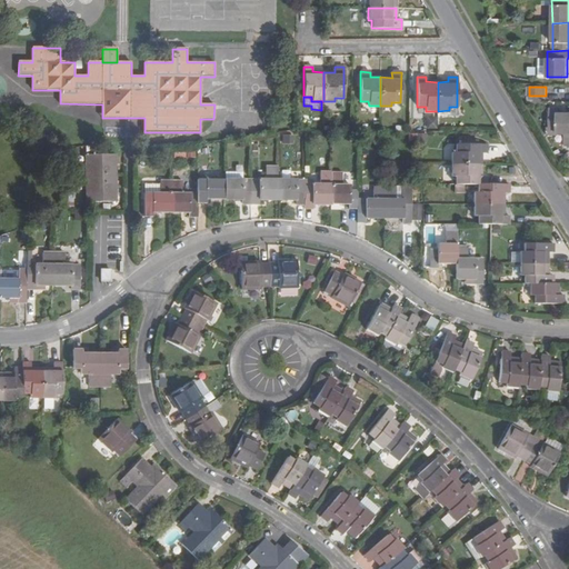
[(568,113),(558,113),(558,109),(549,109),(549,127),(548,127),(548,135),(557,135),(557,127),(559,127),(559,133),(566,133),(565,146),(568,145),(568,113)]
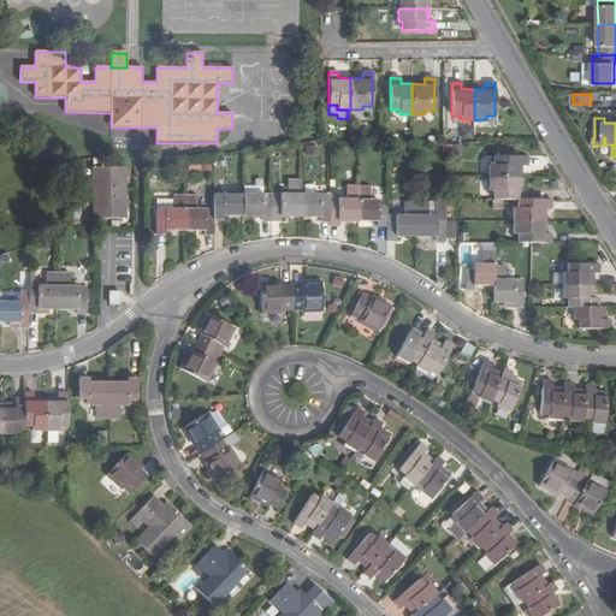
[(474,140),(474,122),(461,122),(460,140),(474,140)]
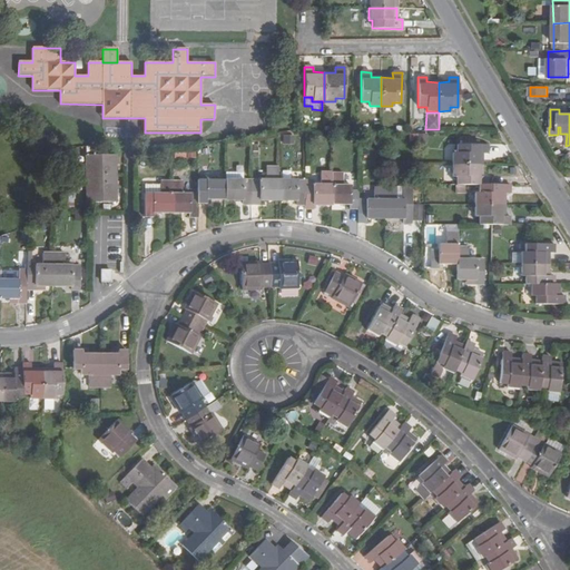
[(488,154),(488,145),(479,145),(457,145),(457,154),(452,154),(452,165),(482,165),(482,154),(488,154)]
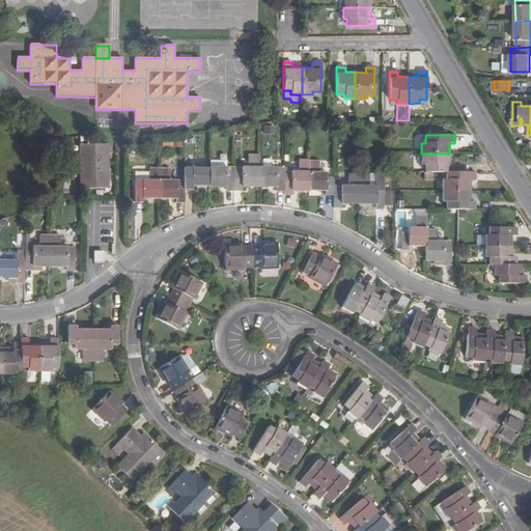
[(109,145),(79,145),(80,189),(109,189),(109,145)]
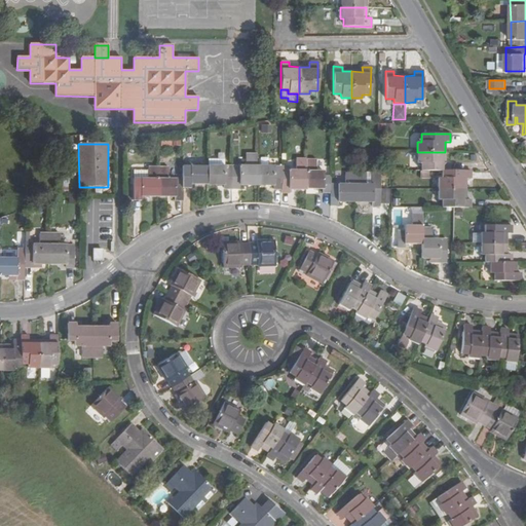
[(421,163),(421,171),(442,171),(450,171),(450,163),(445,163),(445,152),(417,152),(418,163),(421,163)]
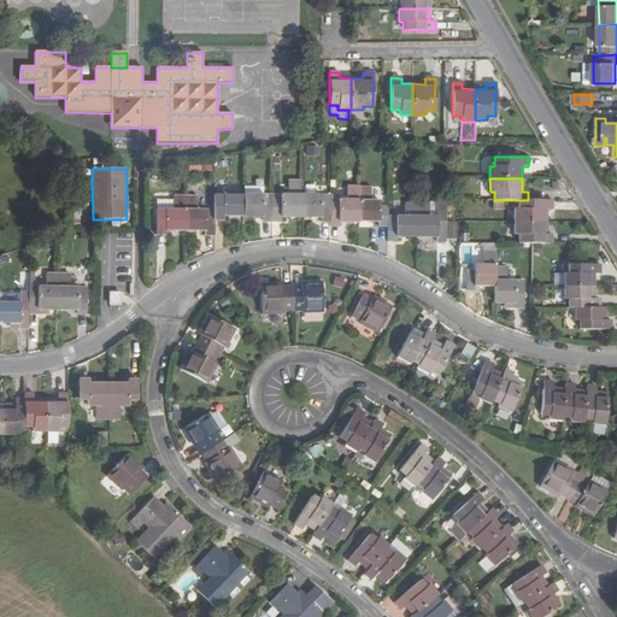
[(288,195),(272,195),(271,222),(281,222),(281,217),(301,217),(301,195),(303,182),(288,181),(288,195)]
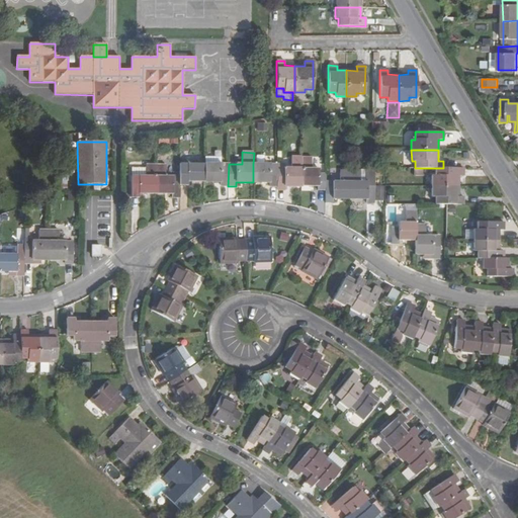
[(283,169),(283,167),(277,167),(276,186),(276,190),(284,190),(284,186),(300,186),(301,157),(291,157),(291,168),(283,169)]
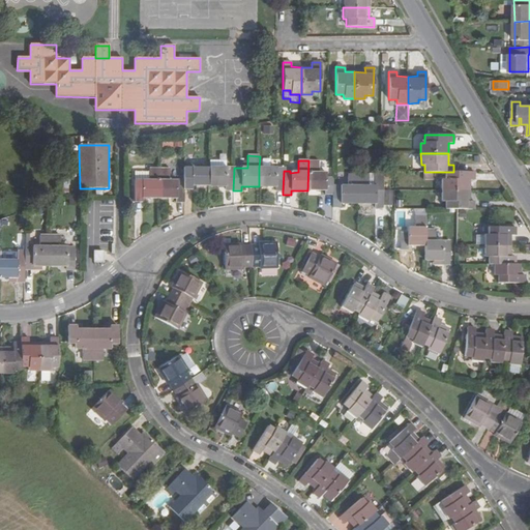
[(325,192),(325,195),(332,196),(332,189),(332,178),(326,177),(326,173),(319,172),(319,160),(308,160),(307,190),(325,192)]
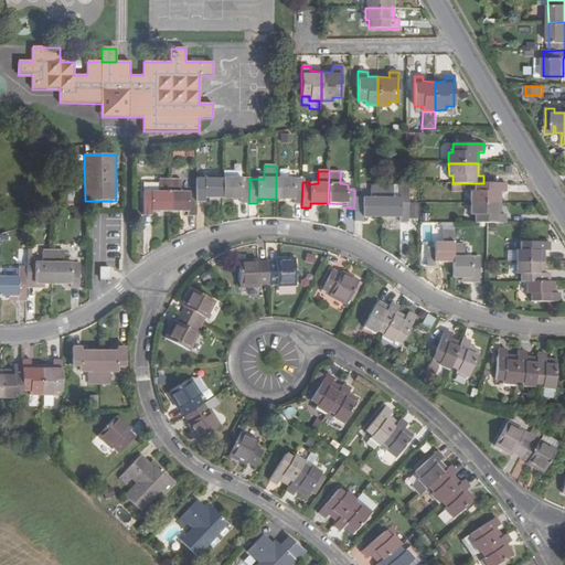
[(150,212),(170,212),(170,180),(159,179),(159,183),(142,183),(142,216),(150,216),(150,212)]
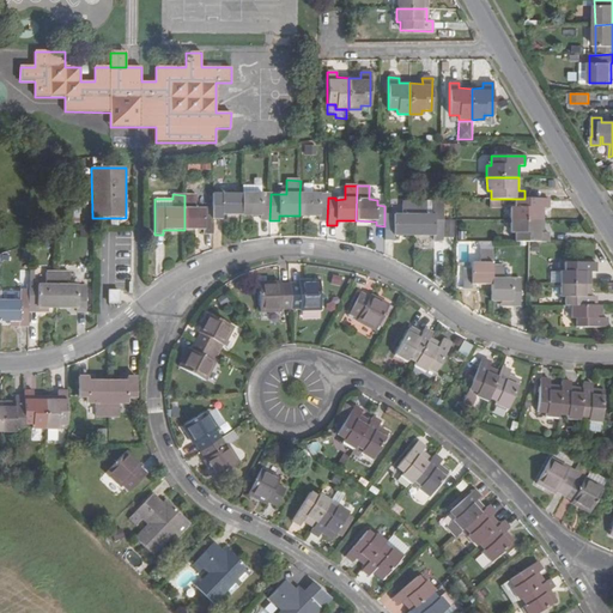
[(242,194),(213,194),(213,208),(212,219),(222,220),(222,216),(241,216),(242,194)]
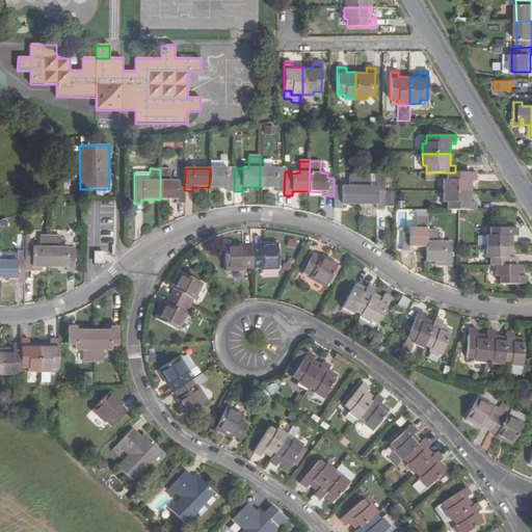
[(234,191),(235,168),(227,168),(210,168),(209,187),(227,187),(227,191),(234,191)]
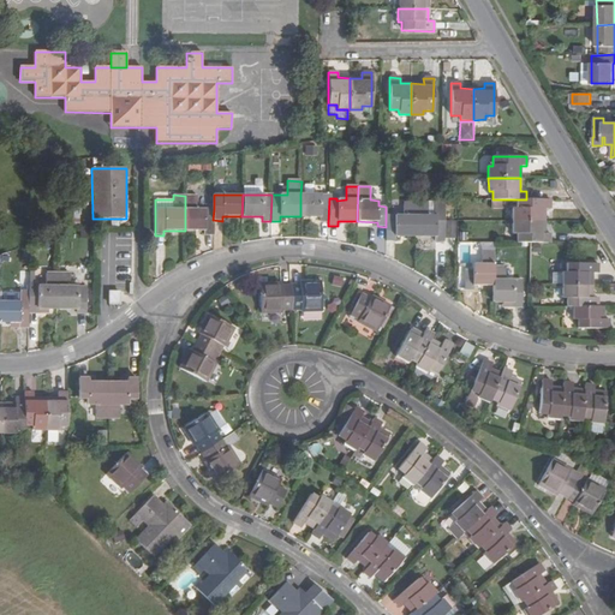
[(320,221),(328,221),(329,198),(329,195),(300,195),(300,216),(320,216),(320,221)]
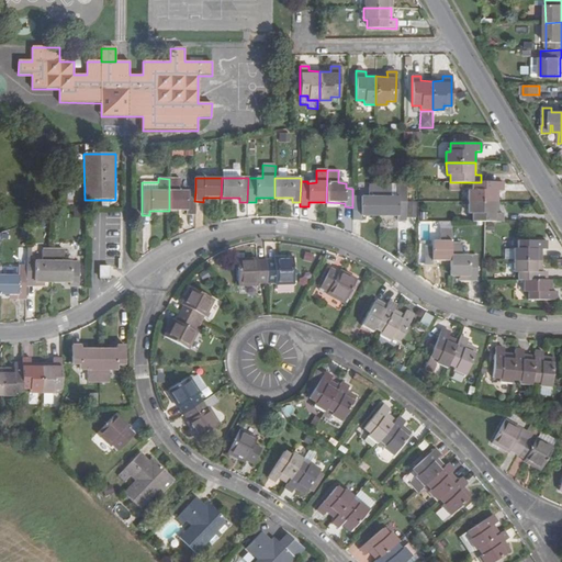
[(180,191),(180,179),(169,179),(169,211),(187,211),(187,215),(194,215),(194,201),(195,191),(180,191)]
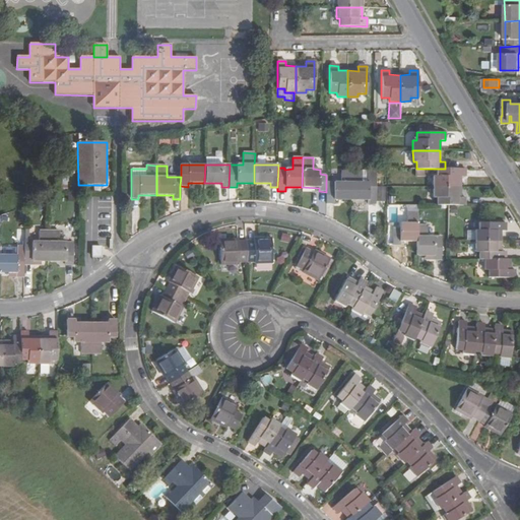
[(465,177),(465,169),(445,169),(437,169),(437,176),(433,177),(433,188),(460,187),(460,177),(465,177)]
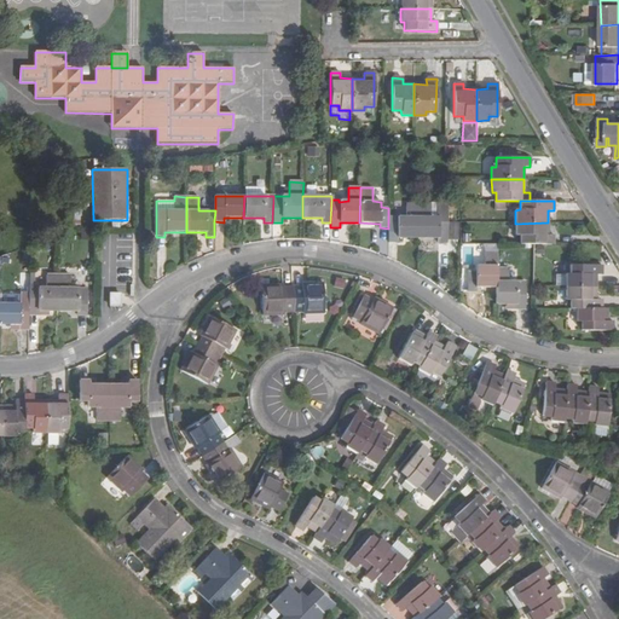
[(398,243),(398,238),(417,238),(418,203),(406,203),(405,217),(398,217),(398,221),(388,221),(388,229),(388,243),(398,243)]
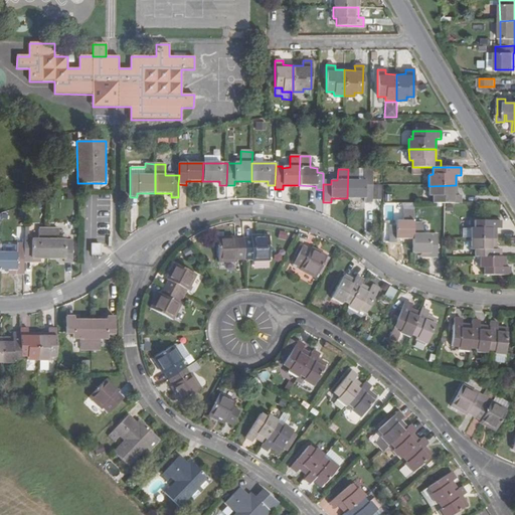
[(357,169),(349,169),(348,169),(347,198),(364,198),(364,202),(372,202),(372,178),(364,178),(364,180),(357,180),(357,169)]
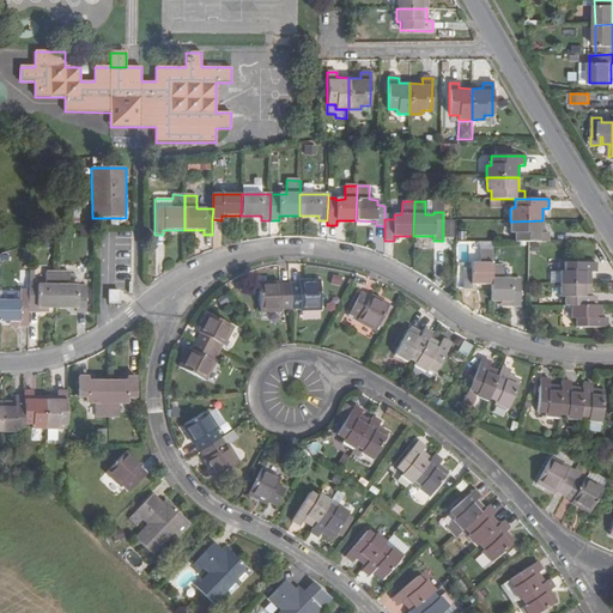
[(542,232),(542,220),(510,222),(511,234),(515,234),(516,243),(528,243),(548,242),(548,232),(542,232)]
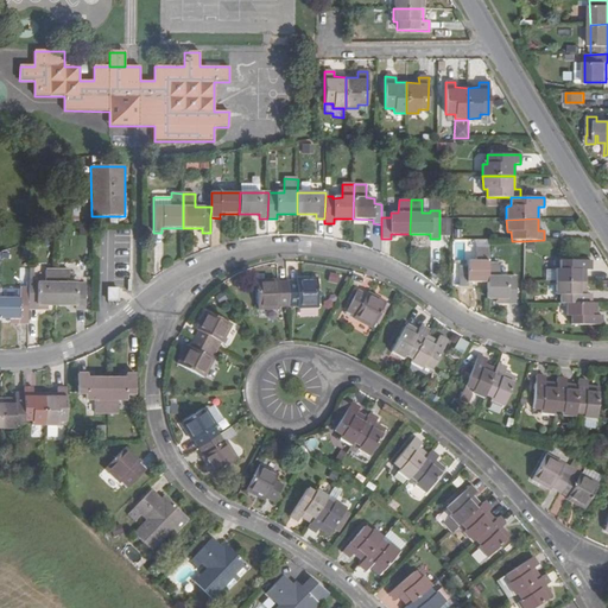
[(468,286),(467,282),(487,283),(488,265),(487,248),(476,248),(476,261),(467,261),(467,267),(458,267),(458,286),(468,286)]
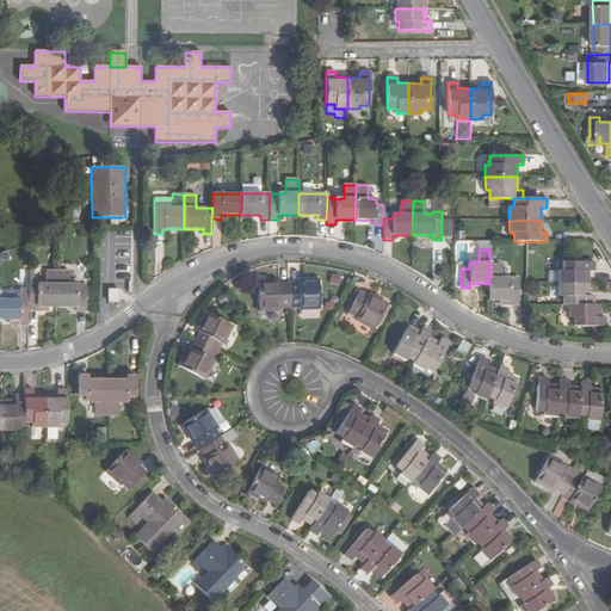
[(593,272),(593,263),(563,263),(563,271),(559,271),(559,283),(559,284),(588,284),(588,271),(593,272)]
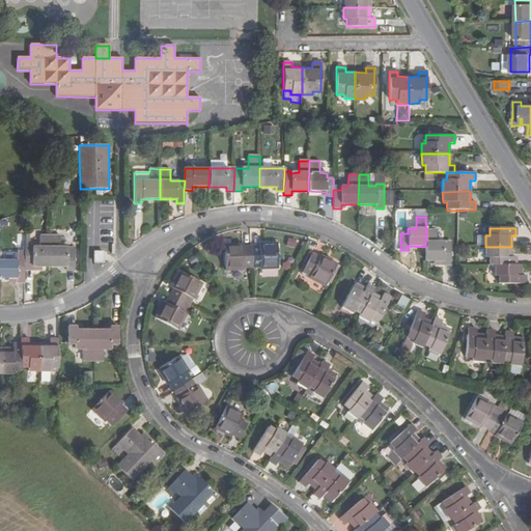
[(436,243),(436,231),(426,231),(425,247),(425,260),(443,260),(443,264),(451,264),(451,248),(444,248),(444,243),(436,243)]
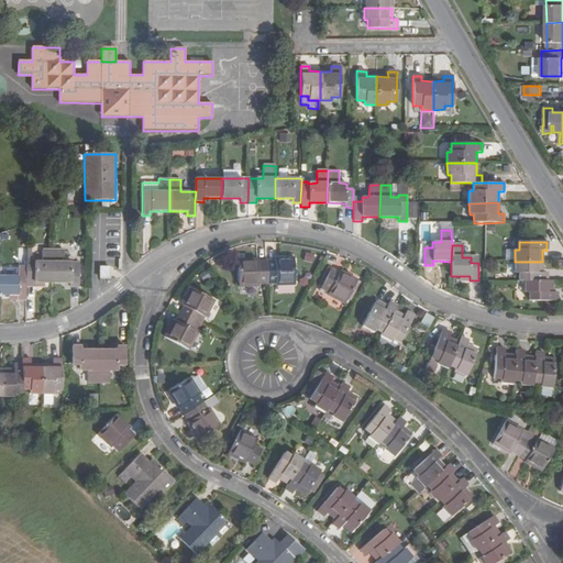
[(33,283),(51,283),(52,250),(42,251),(42,263),(34,263),(34,260),(26,260),(25,282),(26,287),(34,287),(33,283)]
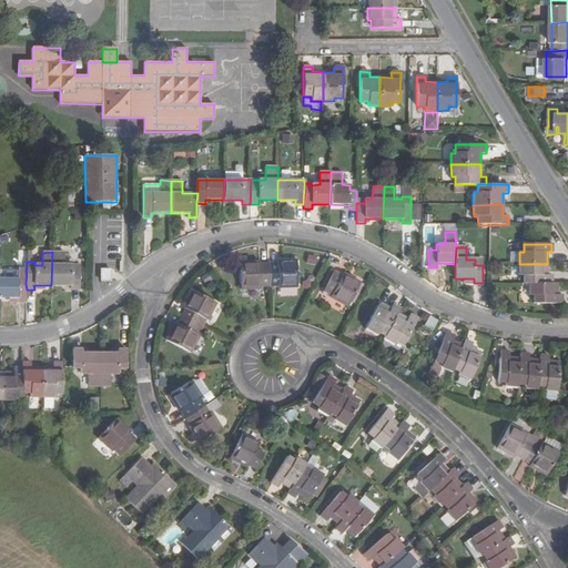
[(64,265),(64,253),(52,252),(51,285),(72,285),(72,290),(80,290),(80,265),(64,265)]
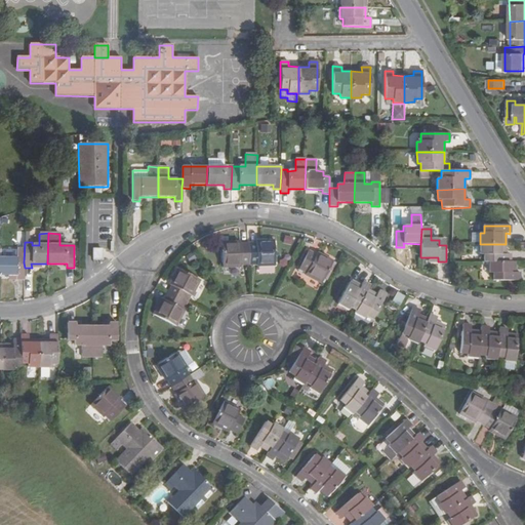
[(480,243),(480,233),(472,233),(472,243),(480,243)]
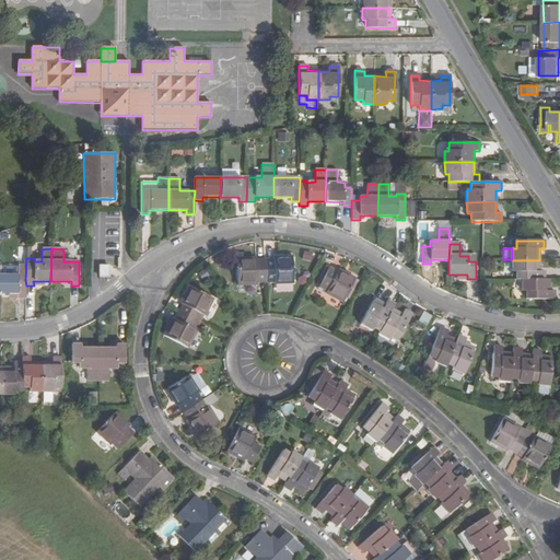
[(272,257),(272,258),(265,258),(266,282),(276,282),(276,283),(293,282),(292,257),(272,257)]
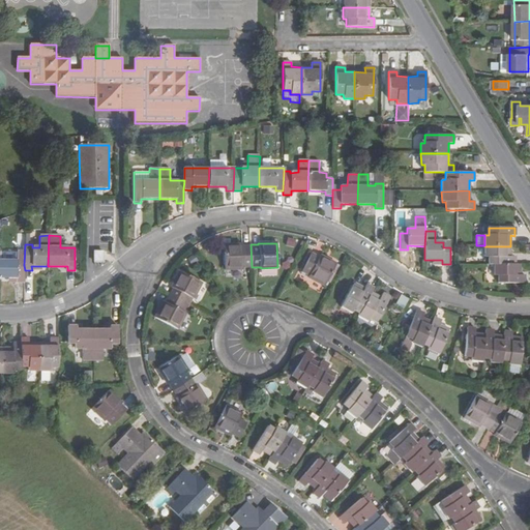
[(243,244),(223,245),(224,269),(242,269),(242,267),(252,267),(251,244),(244,244),(243,244)]
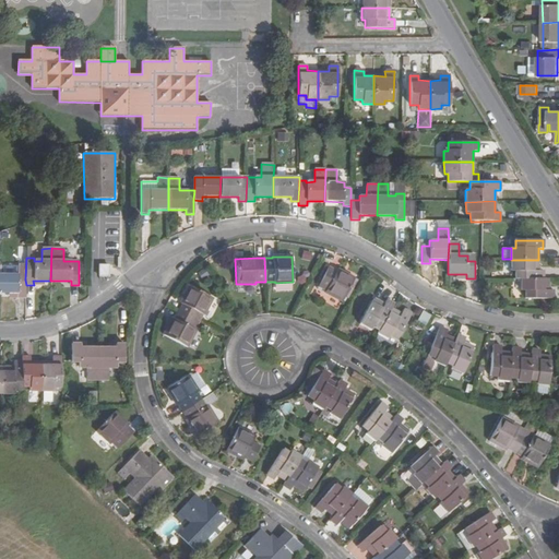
[(515,271),(515,278),(521,280),(543,278),(544,271),(538,271),(538,260),(511,260),(511,271),(515,271)]
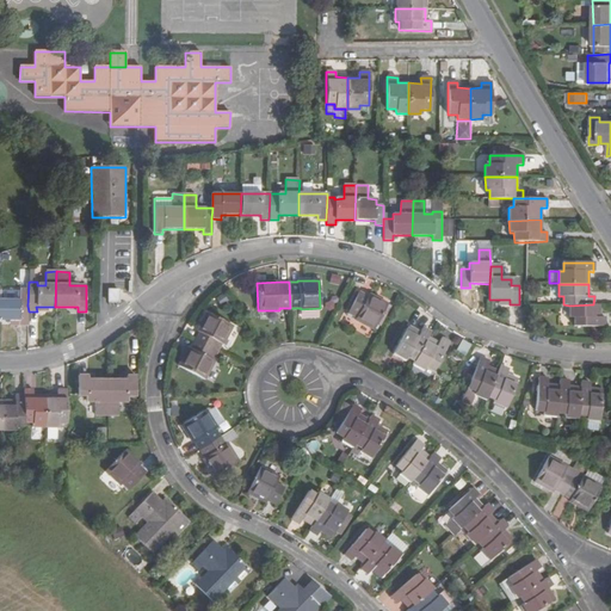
[(19,301),(0,300),(0,321),(19,321),(19,326),(28,326),(29,312),(28,306),(29,290),(20,290),(19,301)]
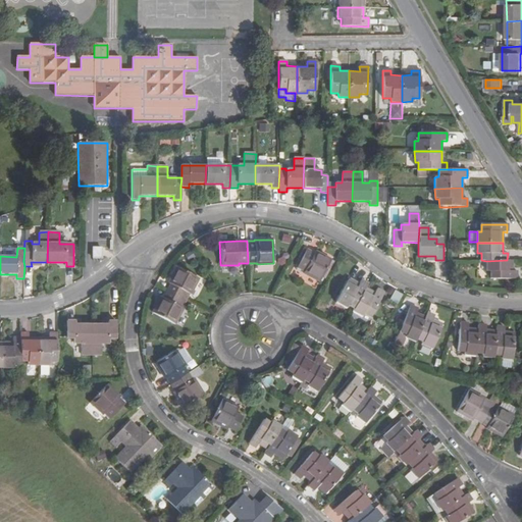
[(102,259),(102,248),(91,248),(91,259),(102,259)]
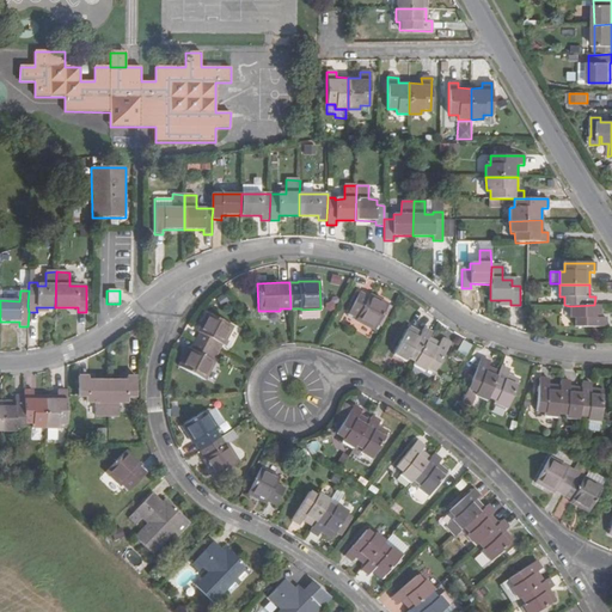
[(230,303),(222,291),(215,295),(224,307),(230,303)]
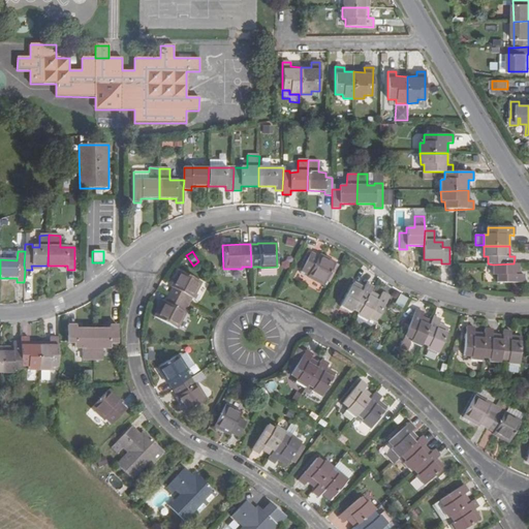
[(324,259),(311,252),(301,273),(308,276),(307,277),(323,285),(335,263),(325,258),(324,259)]
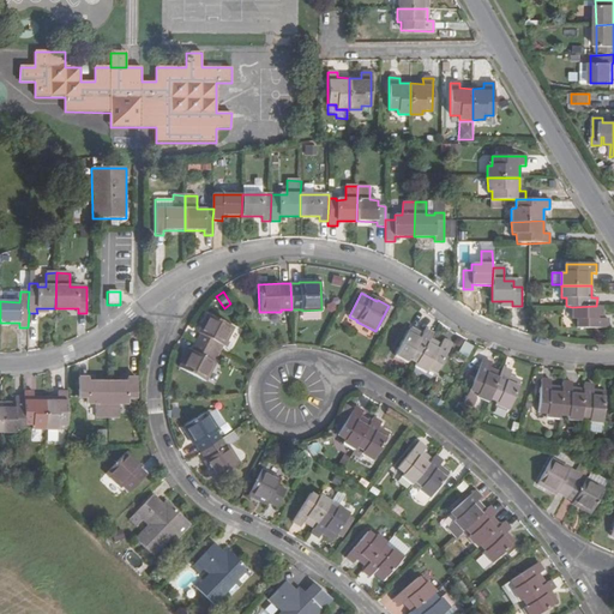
[(602,319),(602,306),(596,306),(572,307),(573,319),(577,319),(577,327),(607,329),(607,319),(602,319)]
